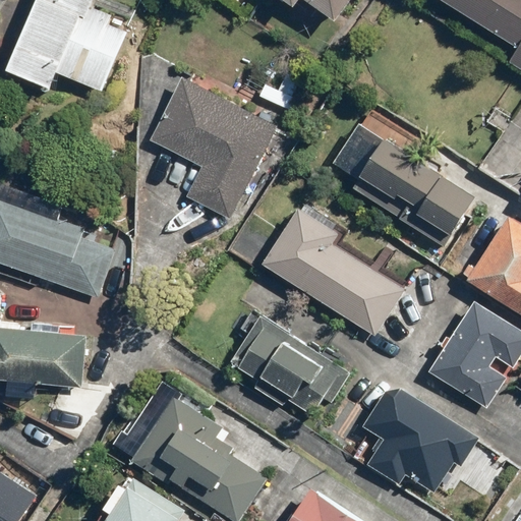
[(105,93),(132,24),(93,8),(95,0),(36,0),(7,73),(51,91),(57,73),(105,93)]
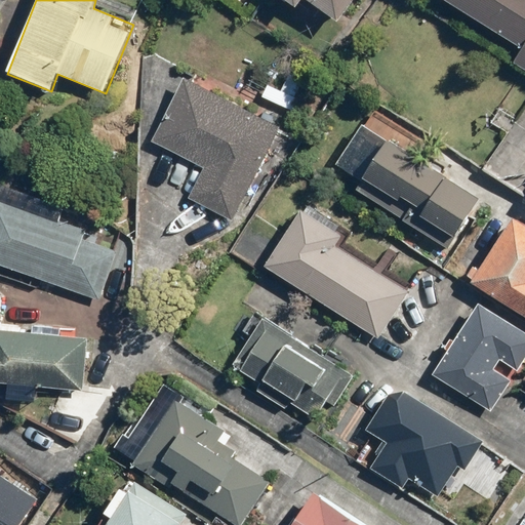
[(284,0),(297,9),(303,0),(304,0),(340,25),(357,0),(284,0)]
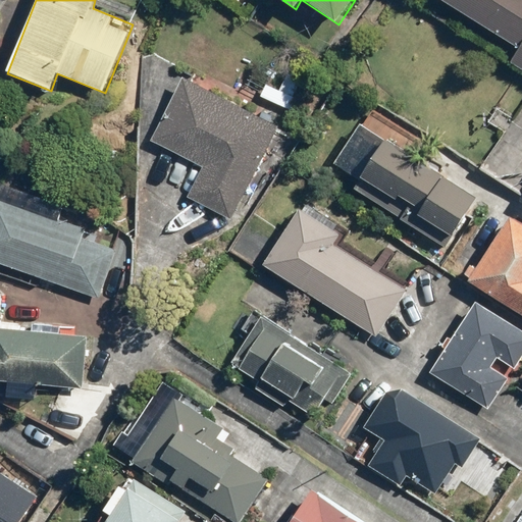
[(510,62),(521,69),(521,0),(444,0),(519,47),(510,62)]
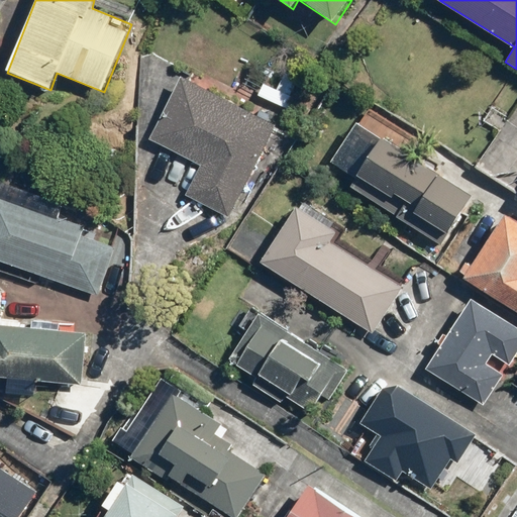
[(203,166),(188,194),(229,216),(278,126),(182,75),(149,136),(203,166)]
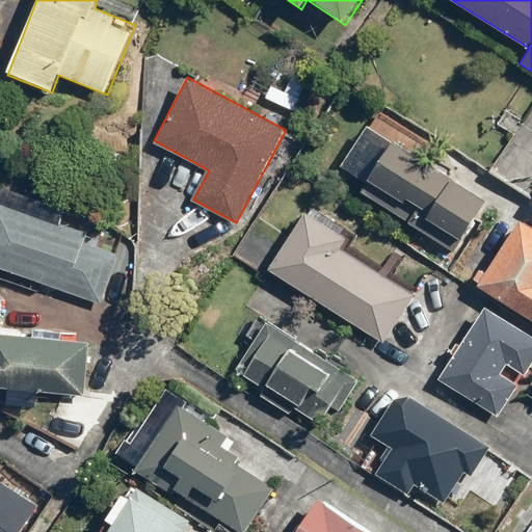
[(489,203),(369,126),(343,166),(369,183),(362,194),(456,255),(489,203)]
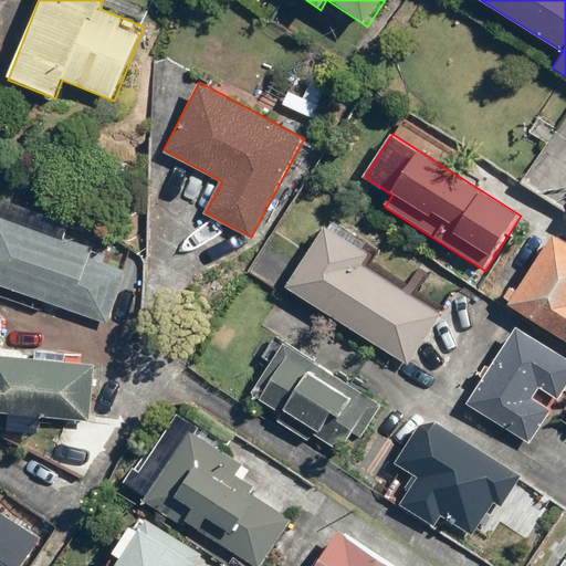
[(565,163),(542,147),(520,180),(565,210),(565,163)]
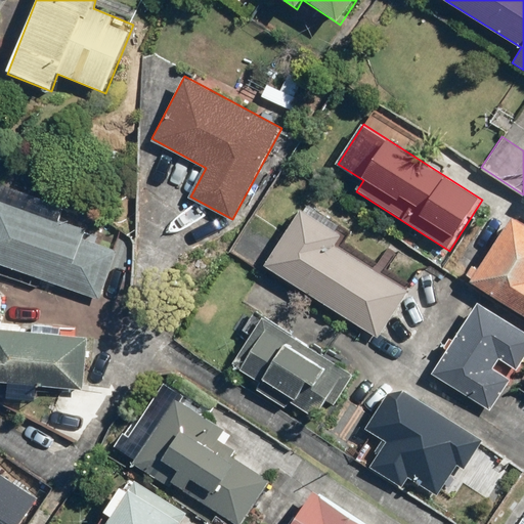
[(0,264),(101,300),(118,253),(83,241),(91,217),(0,184),(0,264)]
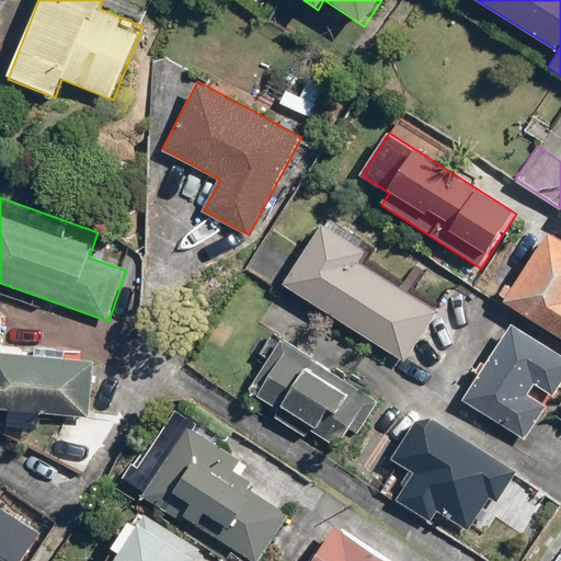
[(404,364),(437,313),(364,264),(370,253),(325,224),(285,285),(404,364)]
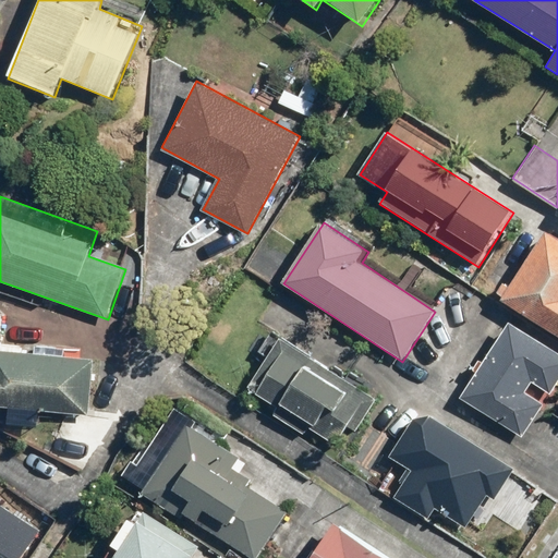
[(557,336),(557,230),(553,227),(504,299),(557,336)]
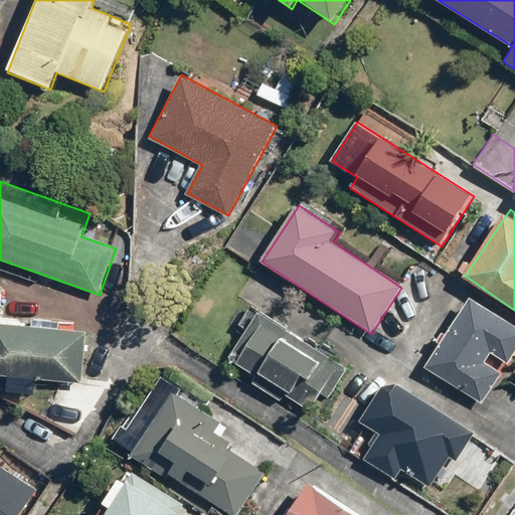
[(87,333),(0,324),(0,305),(1,291),(0,291),(0,374),(81,383),(87,333)]
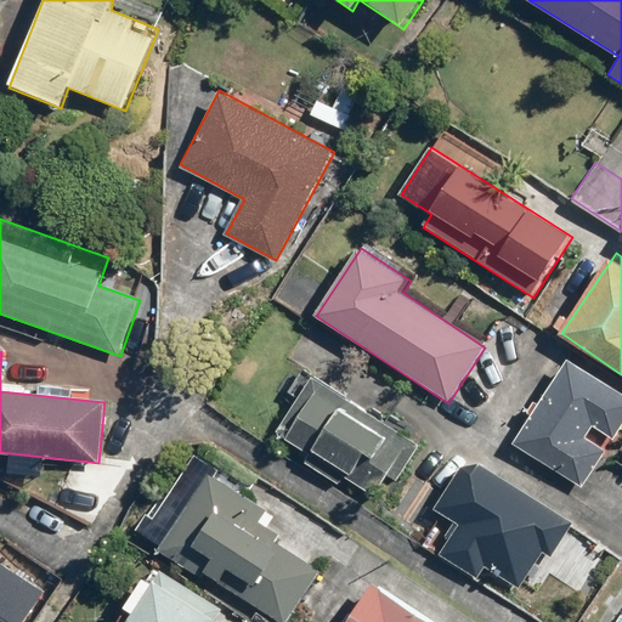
[(583,487),(606,451),(586,437),(593,427),(614,440),(621,427),(621,393),(570,360),(515,444),(583,487)]
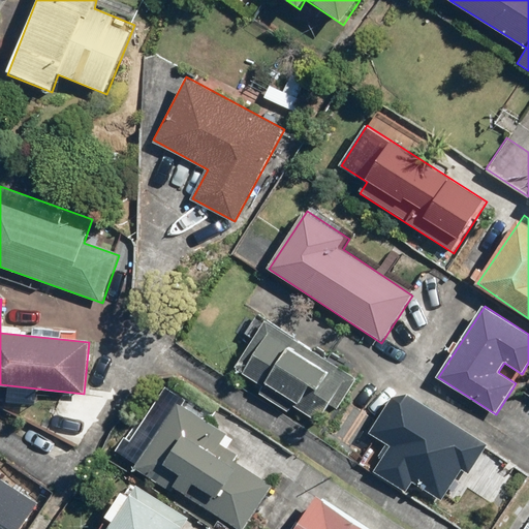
[(265,387),(259,396),(325,437),(362,379),(266,319),(236,369),(265,387)]
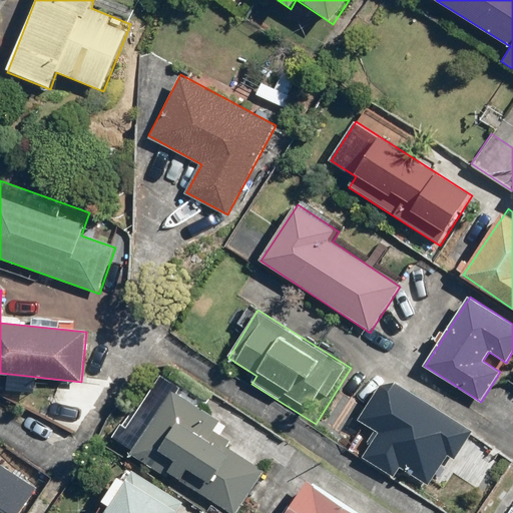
[(364,461),(392,477),(397,469),(429,488),(447,458),(454,462),(472,431),(393,383),(379,386),(358,419),(381,432),(364,461)]
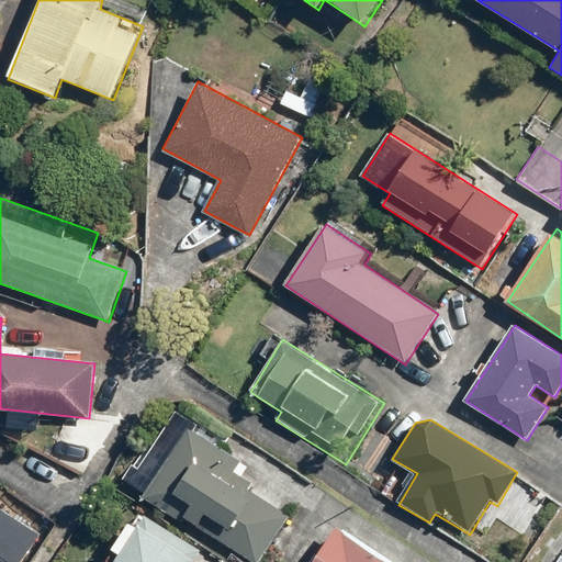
[(249,561),(261,561),(290,516),(253,494),(257,487),(234,474),(242,462),(186,427),(143,496),(249,561)]
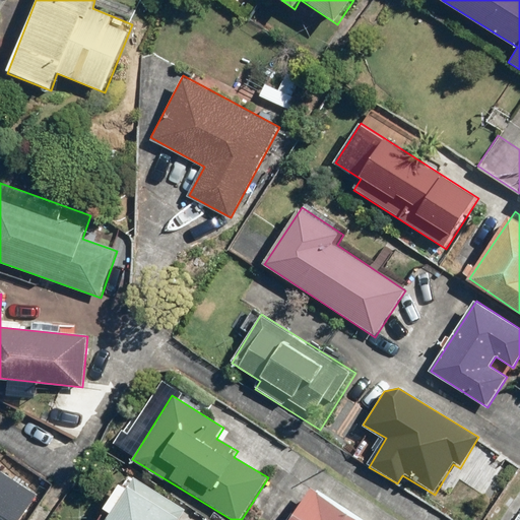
[(0,519),(23,519),(42,493),(0,466),(0,519)]
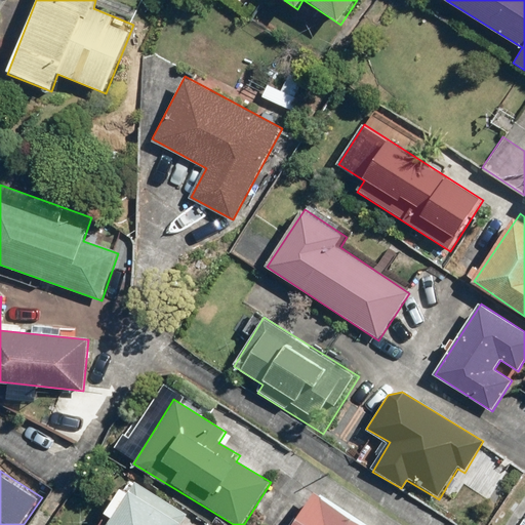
[(179,524),(189,512),(138,480),(109,524),(179,524)]
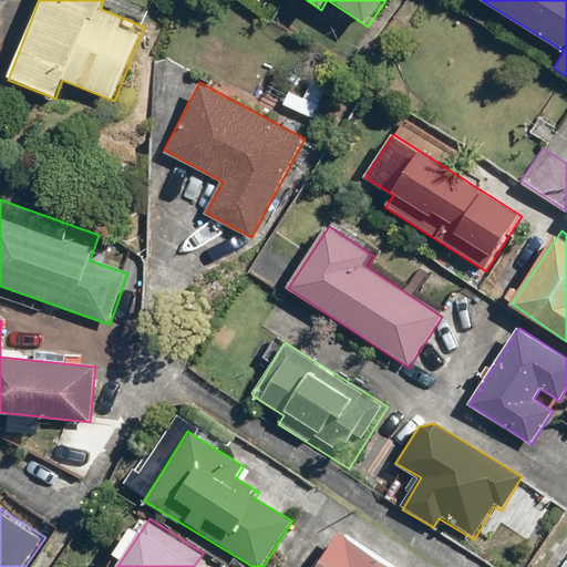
[(394,566),(342,532),(317,566),(394,566)]
